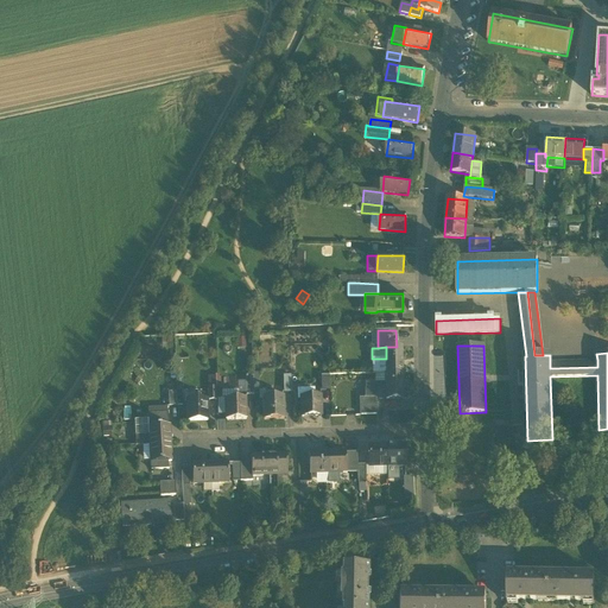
[(386,359),(386,373),(387,398),(387,399),(403,399),(403,373),(401,347),(397,347),(386,347),(386,359)]
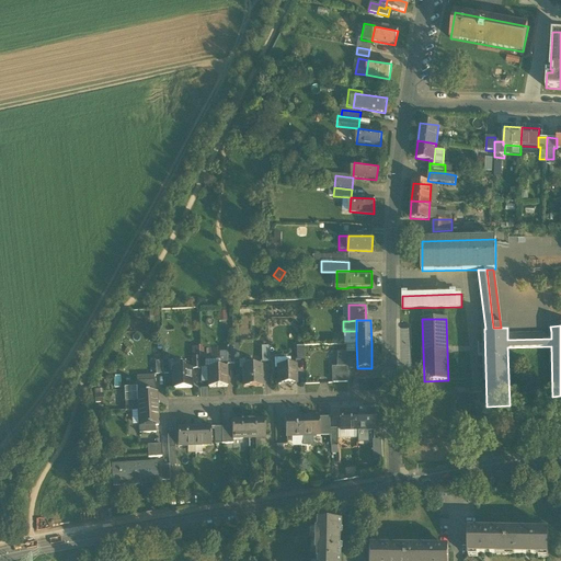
[(356,331),(343,331),(344,344),(346,344),(356,344),(356,331)]
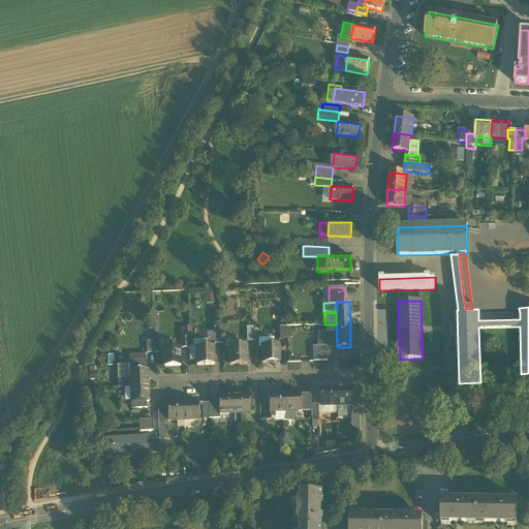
[(328,346),(337,346),(336,324),(327,324),(327,335),(319,335),(319,346),(328,346)]
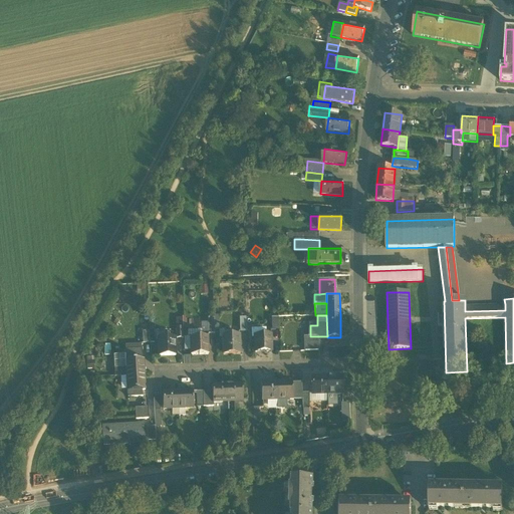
[(255,335),(266,335),(266,328),(251,328),(251,338),(255,338),(255,335)]
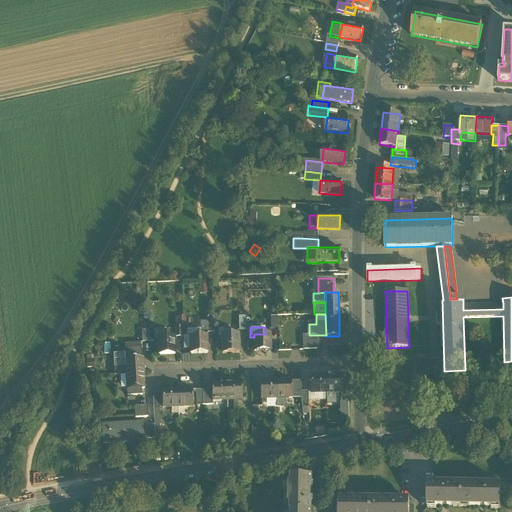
[(222,337),(222,335),(233,335),(233,329),(218,329),(218,337),(222,337)]
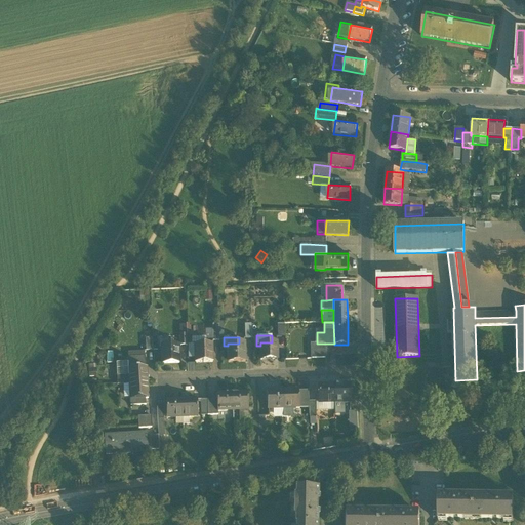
[(260,346),(260,360),(278,360),(277,341),(272,342),(260,342),(260,346)]
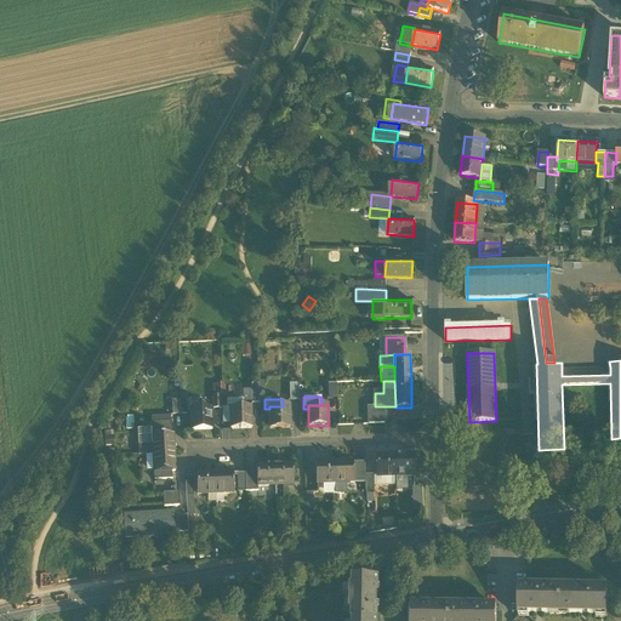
[(269,409),(271,427),(290,427),(289,405),(283,406),(269,406),(269,409)]
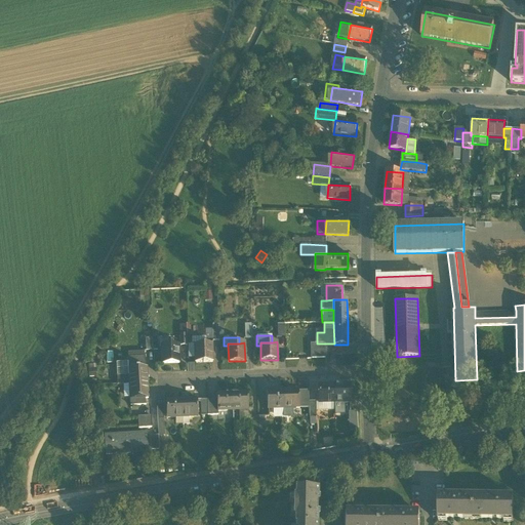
[(311,344),(311,358),(325,358),(325,345),(325,344),(317,344),(311,344)]
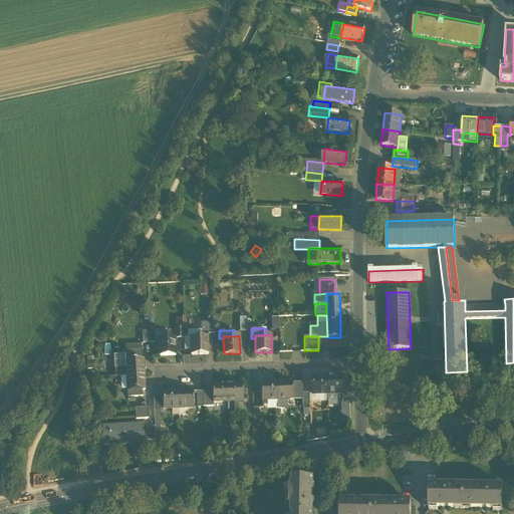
[(192,350),(192,354),(208,354),(208,337),(202,337),(191,337),(192,350)]
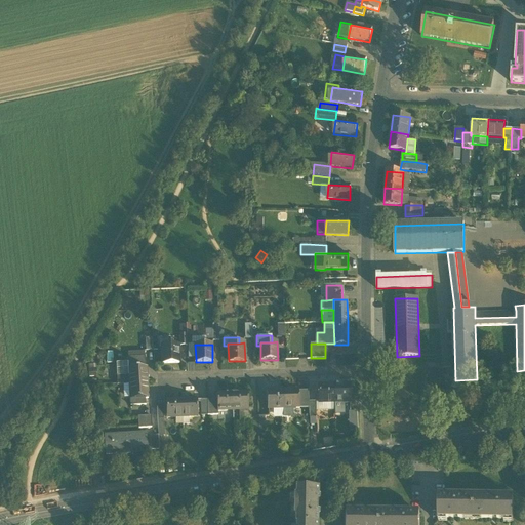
[(162,346),(162,364),(179,363),(178,346),(162,346)]
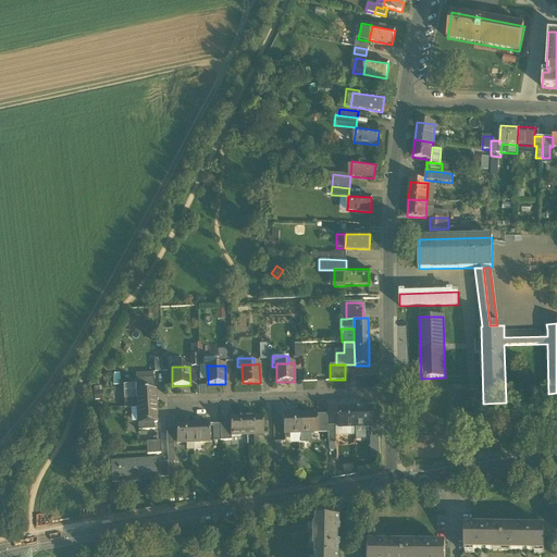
[(136,384),(136,391),(155,390),(155,380),(136,380),(136,384)]
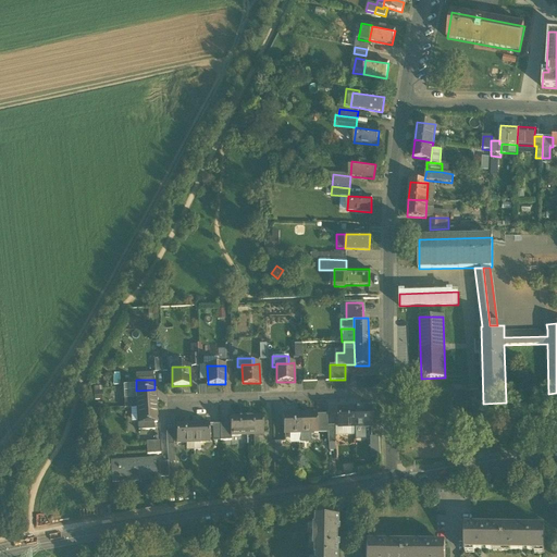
[(136,391),(136,384),(123,385),(124,399),(136,399),(136,391)]
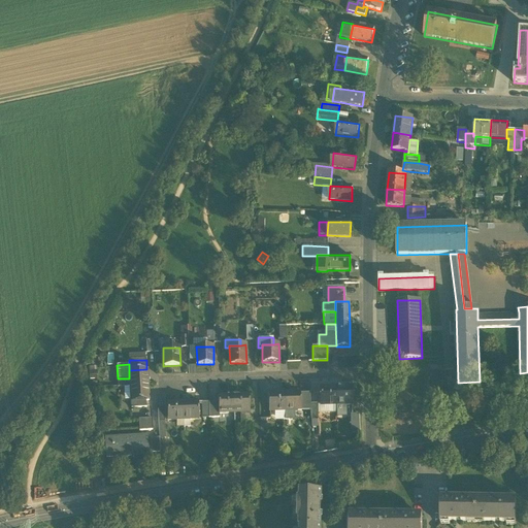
[(129,378),(130,386),(147,385),(146,369),(129,370),(129,378)]
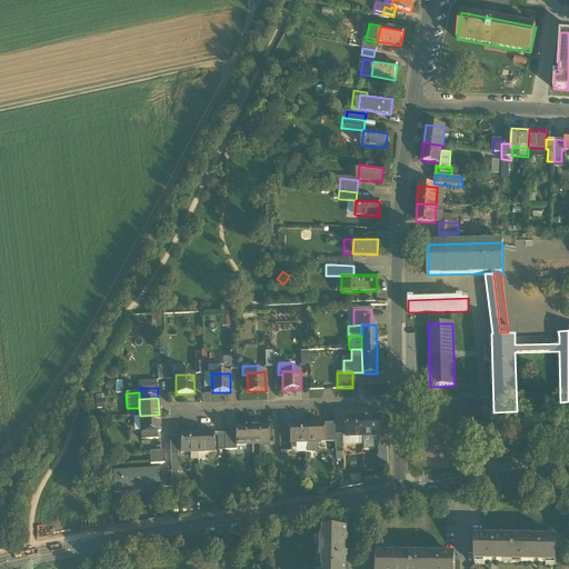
[(105,408),(105,399),(96,400),(96,409),(105,408)]
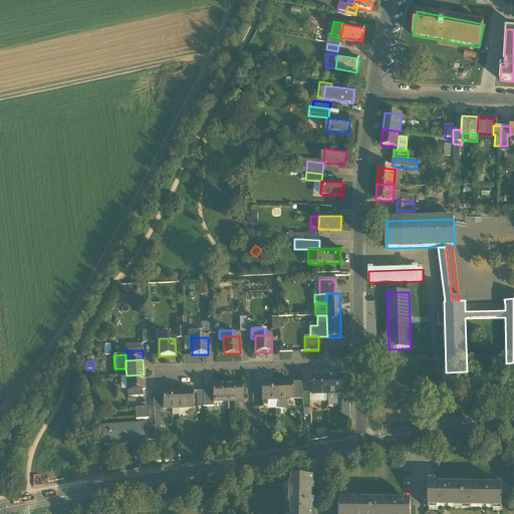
[(125,368),(114,368),(114,376),(120,376),(126,375),(125,368)]
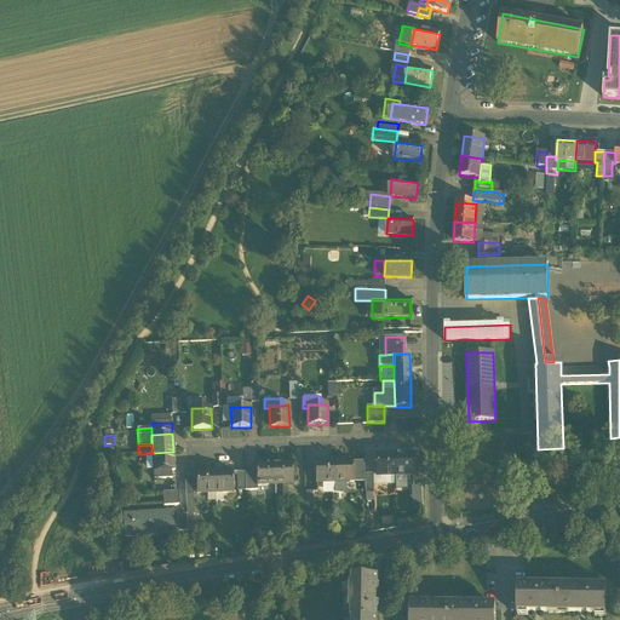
[(174,470),(173,452),(153,453),(154,470),(154,471),(172,470),(174,470)]
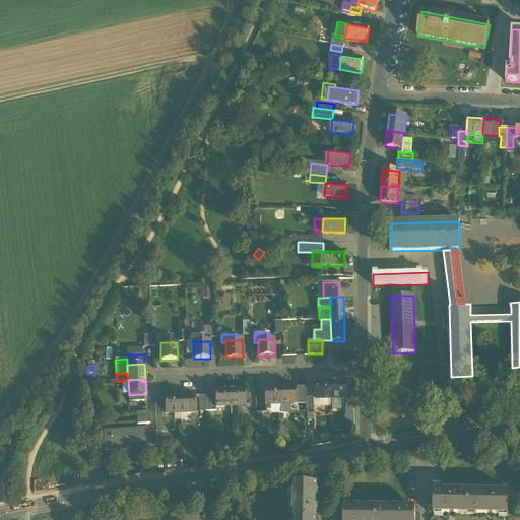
[(345,381),(331,382),(331,399),(340,398),(346,398),(345,381)]
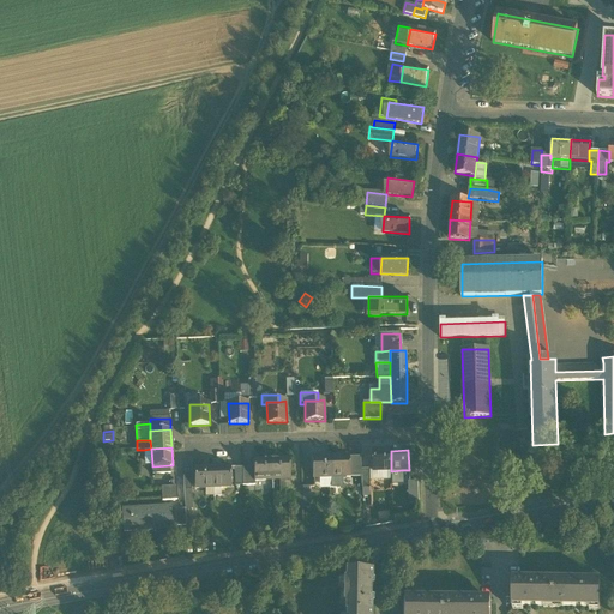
[(373,471),(391,471),(391,451),(372,451),(373,469),(373,471)]
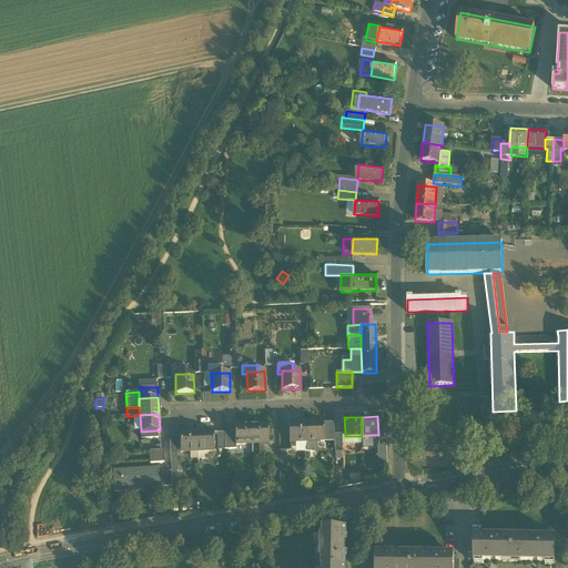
[(295,443),(306,442),(306,423),(290,424),(291,443),(295,443)]
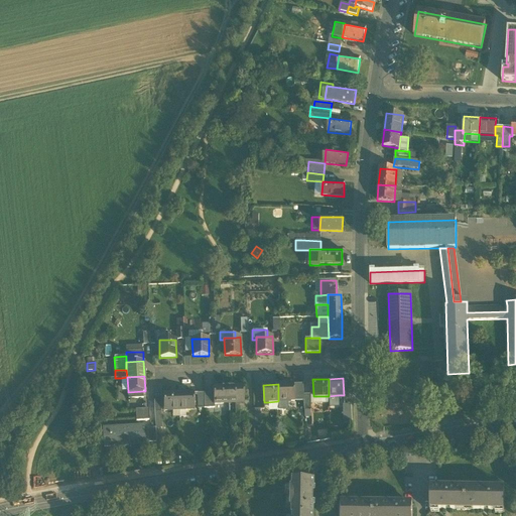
[(278,384),(278,401),(285,401),(288,401),(294,401),(293,384),(278,384)]
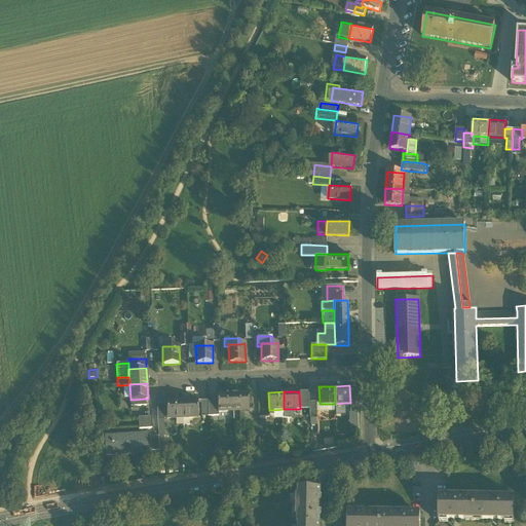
[(300,409),(309,409),(309,403),(309,391),(299,391),(300,409)]
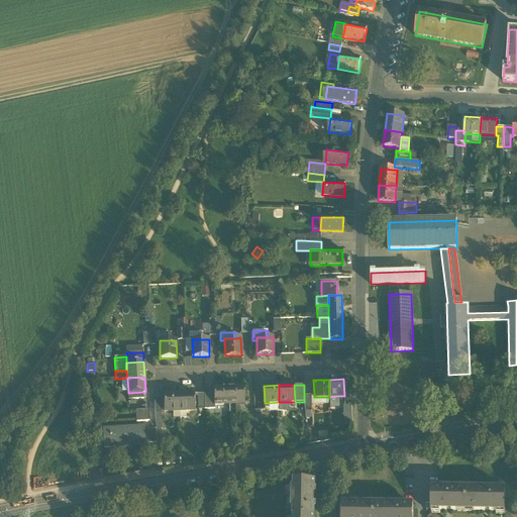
[(213,388),(213,394),(214,405),(229,404),(228,387),(213,388)]
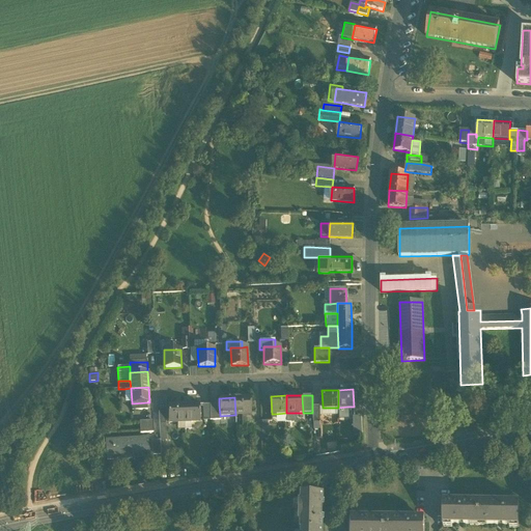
[(250,397),(234,397),(235,415),(242,415),(251,415),(251,414),(250,397)]
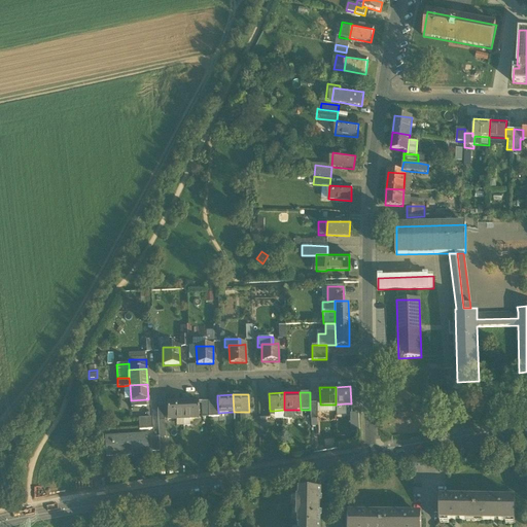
[(176,419),(183,419),(182,401),(167,401),(168,419),(176,419)]
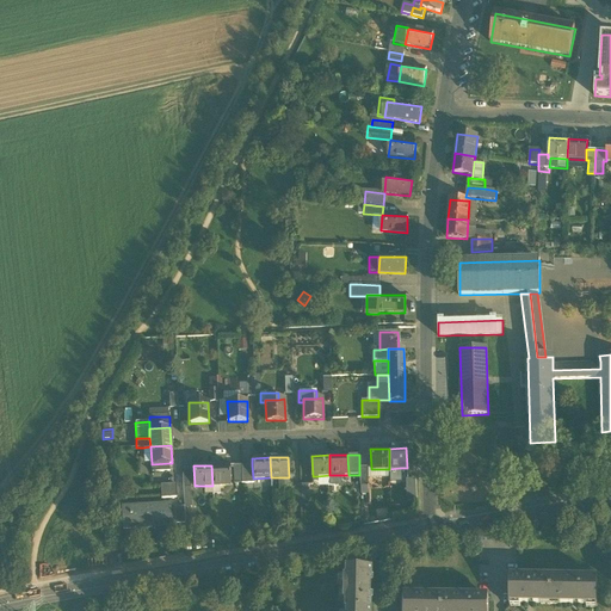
[(229,466),(211,466),(213,486),(220,486),(230,486),(229,466)]
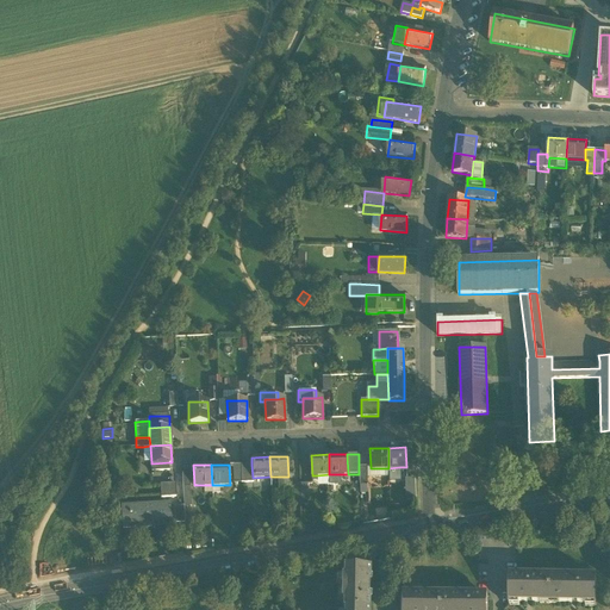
[(251,465),(241,465),(241,483),(254,483),(253,478),(251,465)]
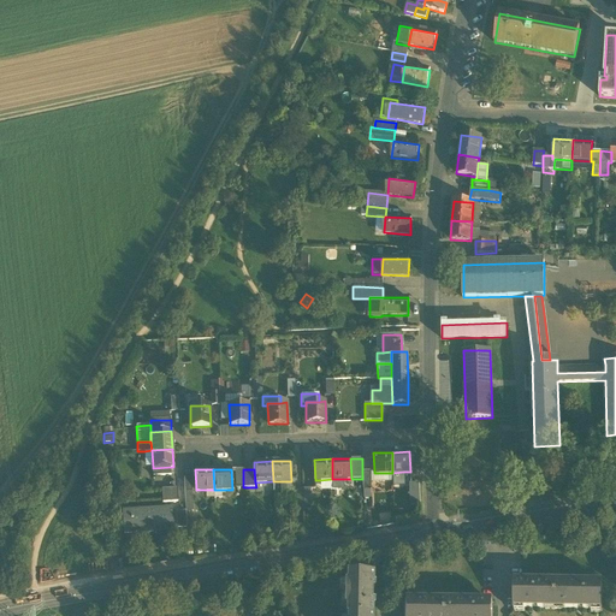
[(374,471),(371,471),(371,483),(392,483),(392,473),(374,473),(374,471)]
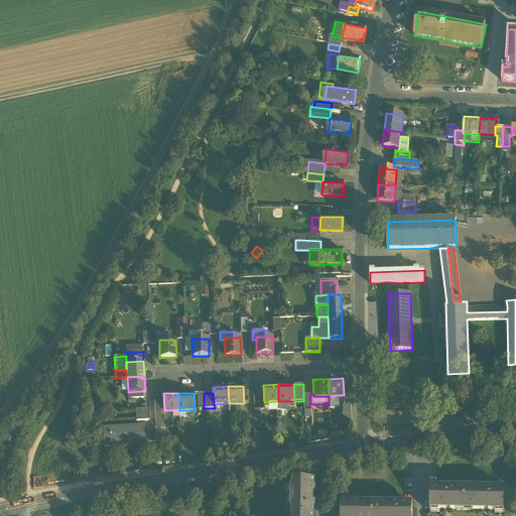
[(338,395),(329,396),(329,404),(329,408),(339,408),(338,395)]
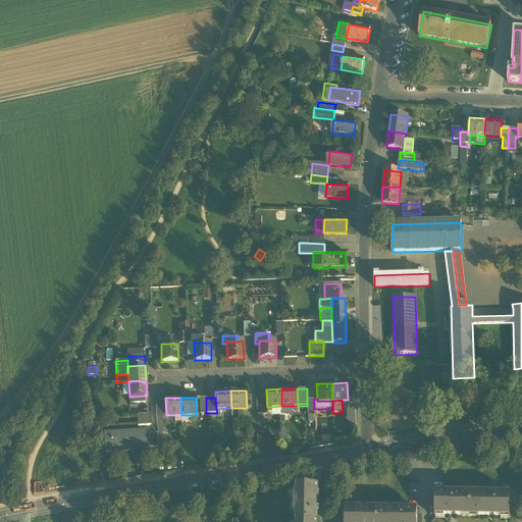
[(281,406),(271,407),(271,416),(282,415),(281,406)]
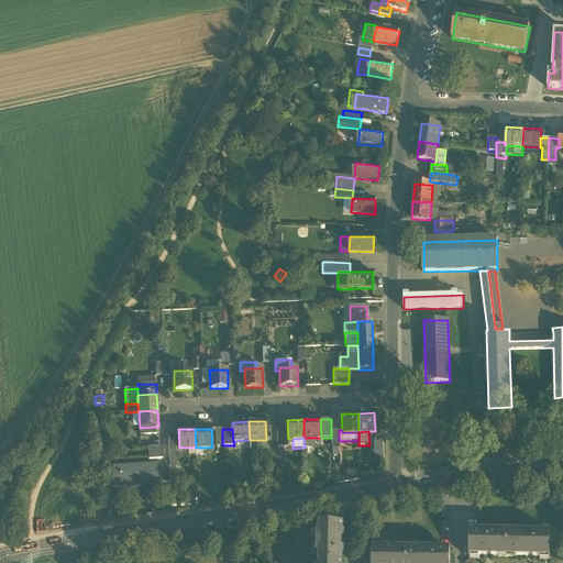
[(266,440),(256,440),(257,454),(269,454),(271,454),(269,448),(269,439),(266,439),(266,440)]
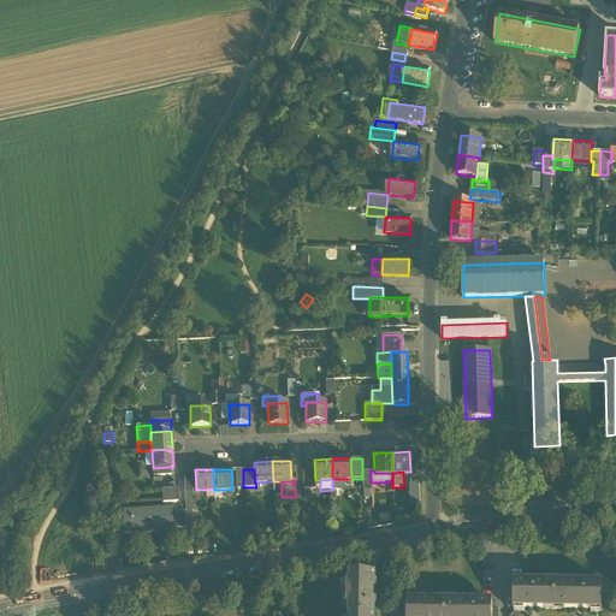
[(419,484),(410,484),(412,505),(420,505),(419,484)]
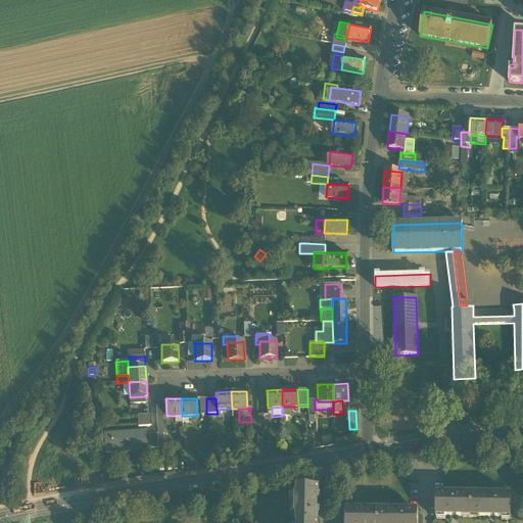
[(138,415),(138,427),(151,426),(150,415),(138,415)]
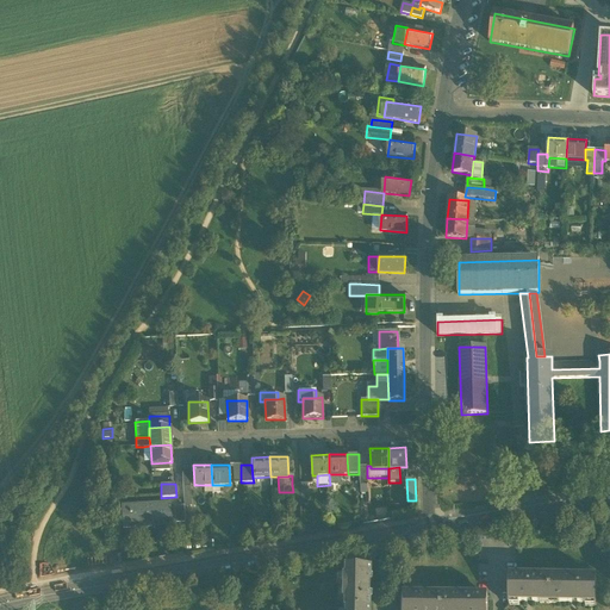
[(122,508),(123,528),(151,527),(151,524),(170,523),(170,504),(122,508)]
